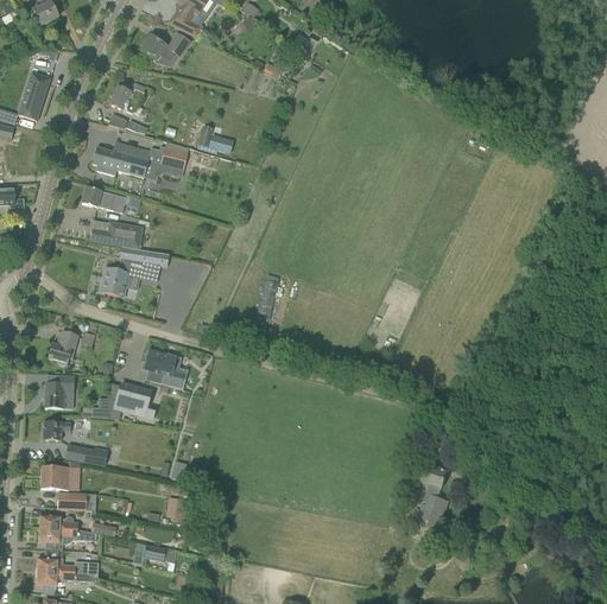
[(2,0),(0,1),(6,12),(14,8),(10,0),(2,0)]
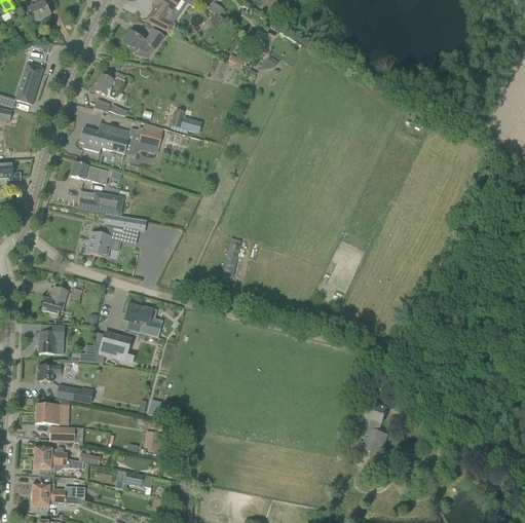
[(29,6),(32,11),(36,21),(50,13),(46,4),(44,0),(34,0),(36,3),(29,6)]
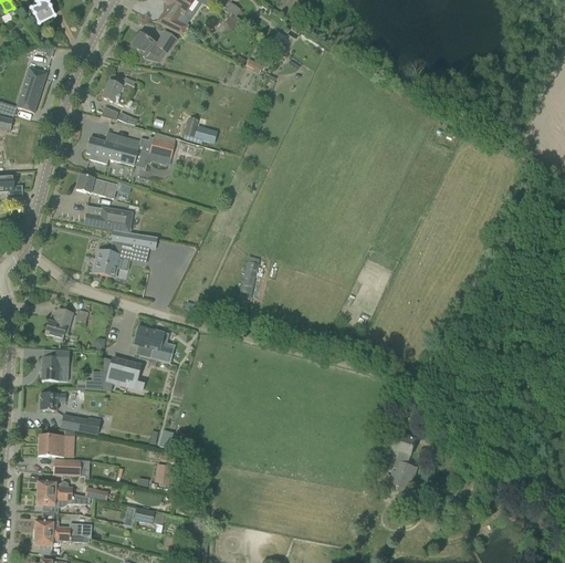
[(158,21),(168,25),(184,34),(189,23),(187,22),(190,16),(185,12),(192,0),(165,0),(169,3),(164,11),(158,21)]
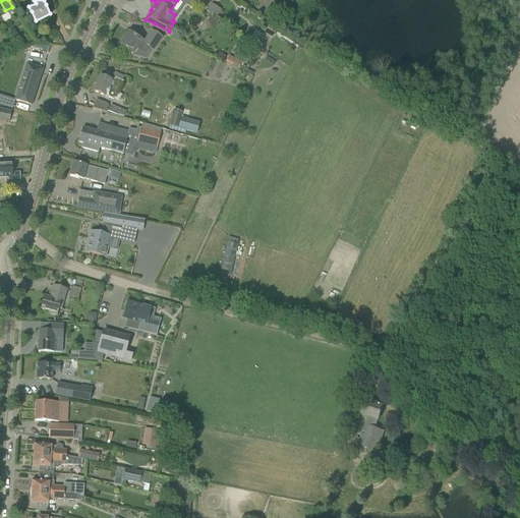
[(208,7),(218,14),(222,7),(212,1),(208,7)]
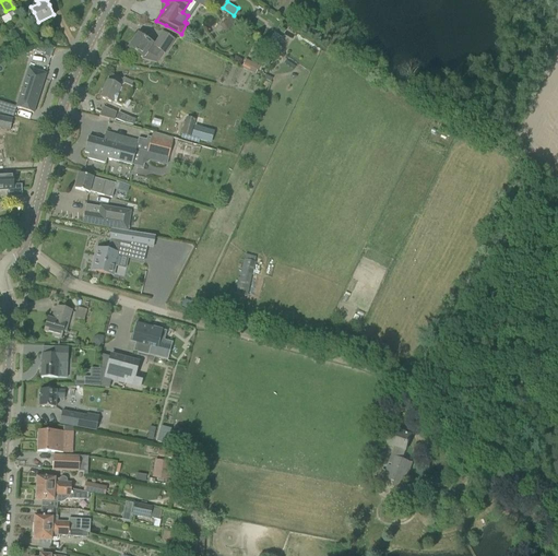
[(221,23),(225,30),(238,21),(230,15),(221,23)]
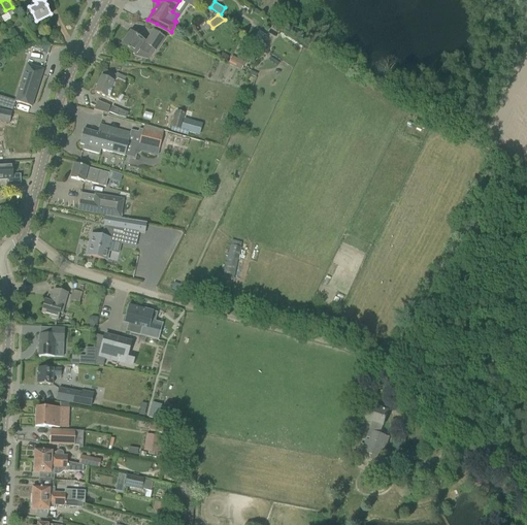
[(122,43),(131,50),(135,52),(139,45),(149,51),(153,44),(156,47),(164,34),(155,28),(146,40),(132,30),(122,43)]
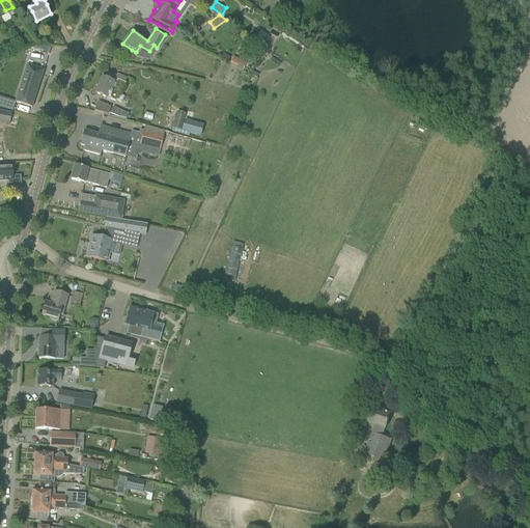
[(230,61),(243,67),(247,59),(234,53),(230,61)]
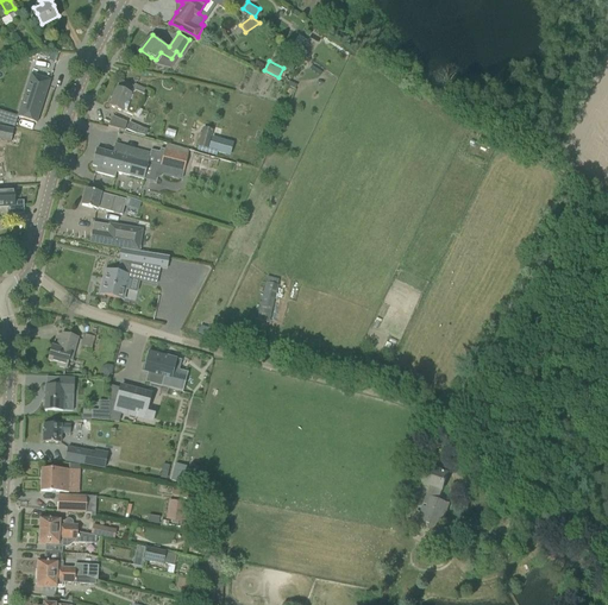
[(32,71),(18,114),(37,120),(51,77),(32,71)]
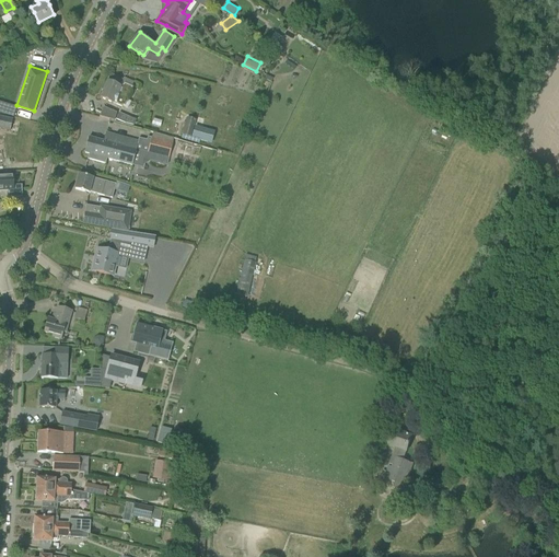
[(101,95),(114,101),(114,100),(118,102),(123,104),(124,102),(126,103),(134,84),(132,84),(135,79),(125,74),(124,77),(121,76),(112,71),(101,95)]
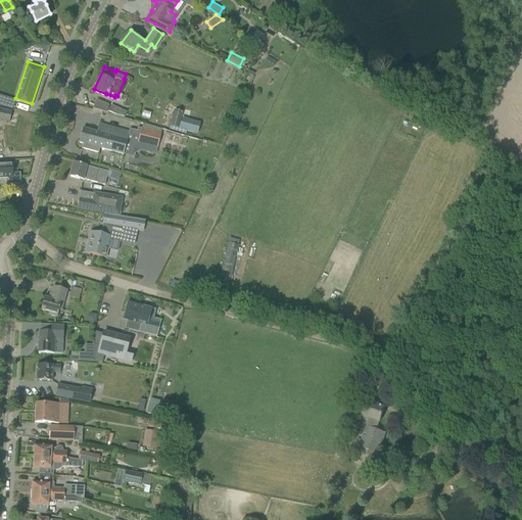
[(94,106),(107,109),(109,102),(97,97),(94,106)]
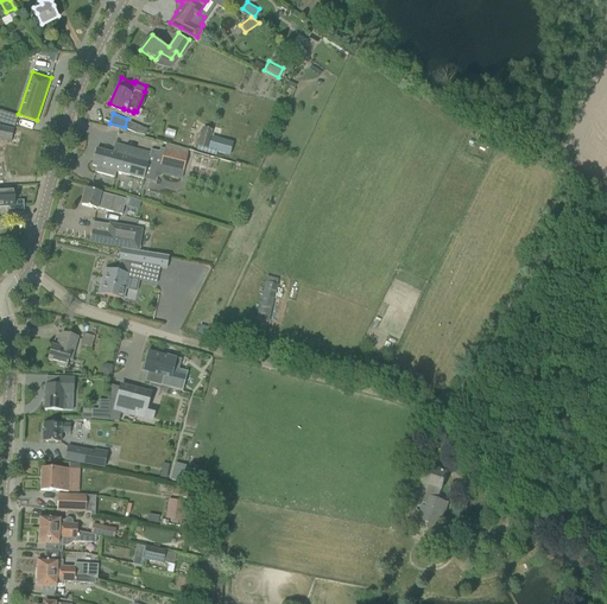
[(130,120),(127,127),(136,131),(139,124),(130,120)]
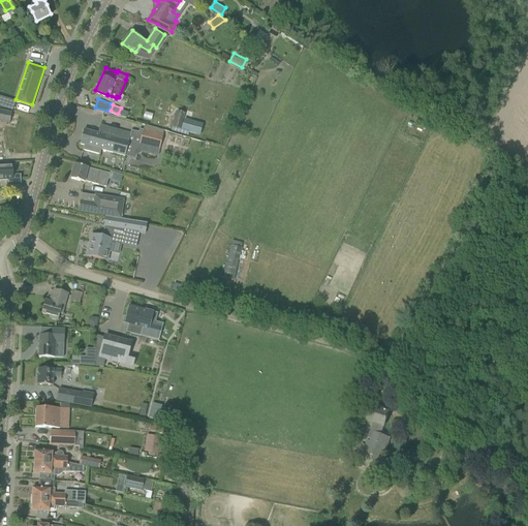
[(0,119),(9,121),(12,110),(0,106),(0,119)]
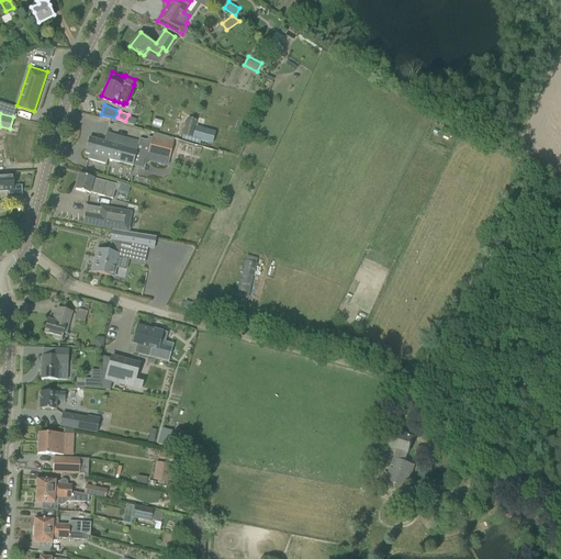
[(189,115),(184,132),(192,134),(195,122),(197,118),(189,115)]
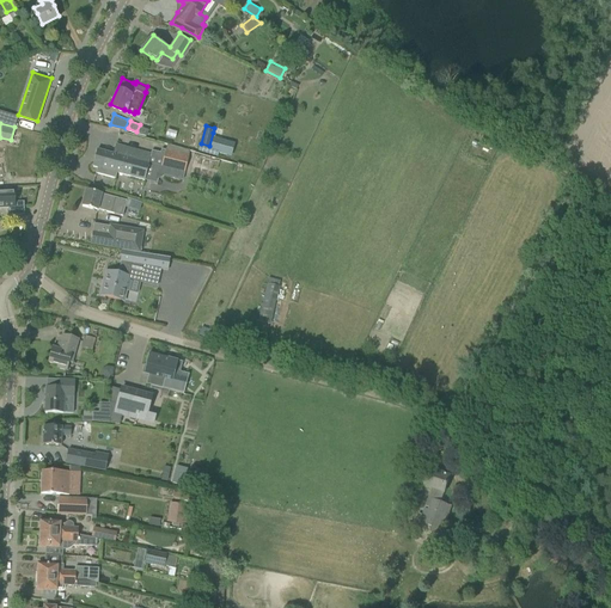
[(214,135),(212,147),(227,152),(231,140),(214,135)]
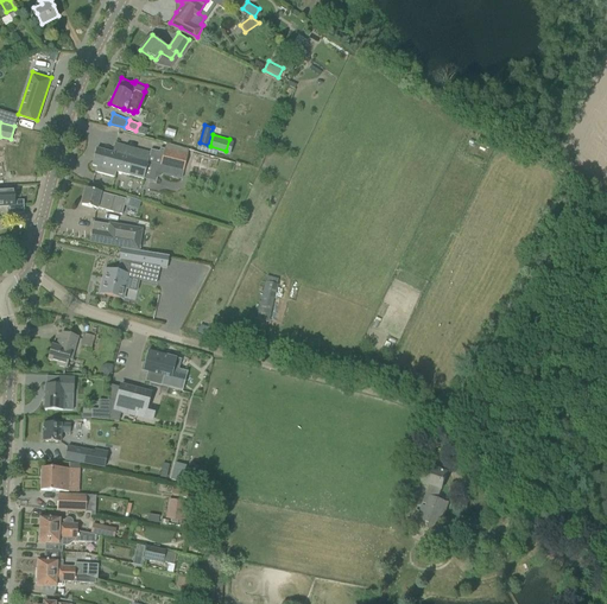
[(146,176),(152,150),(115,140),(113,150),(97,146),(93,163),(97,164),(96,169),(117,175),(119,169),(146,176)]
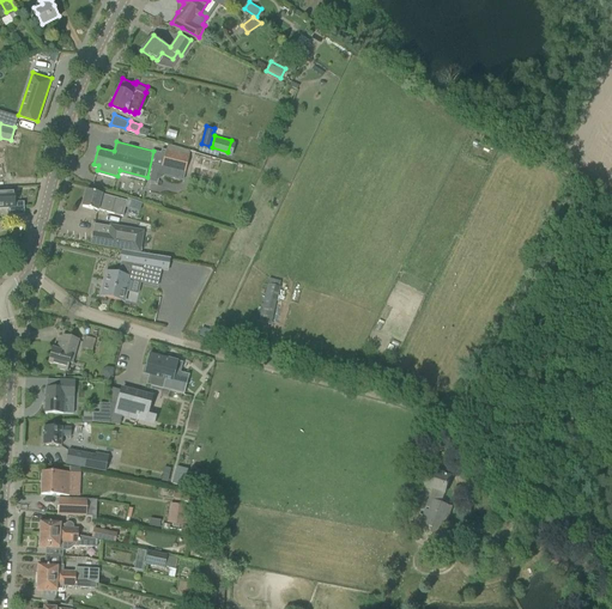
[(186,169),(189,152),(168,147),(164,163),(186,169)]
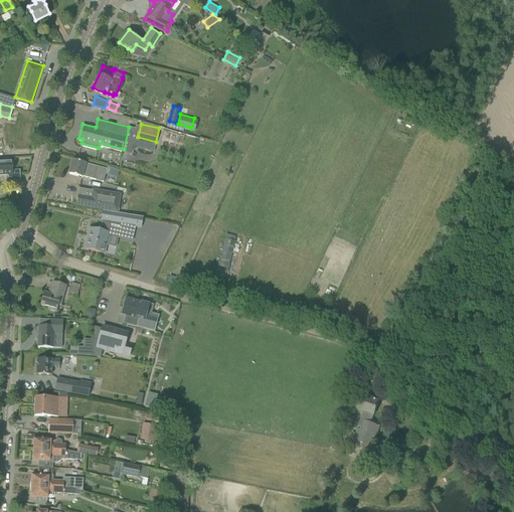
[(0,171),(9,171),(9,173),(9,178),(20,178),(20,168),(13,168),(12,159),(10,160),(10,156),(4,156),(4,160),(0,160),(0,171)]
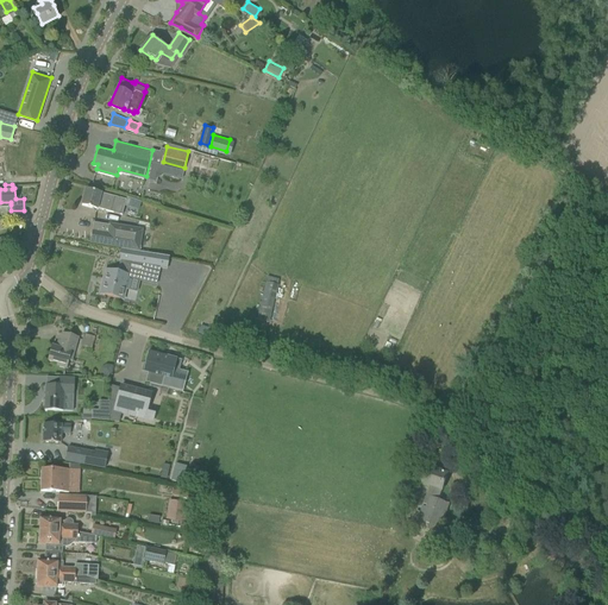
[(82,202),(94,206),(96,206),(123,212),(126,197),(101,190),(101,189),(87,186),(82,202)]
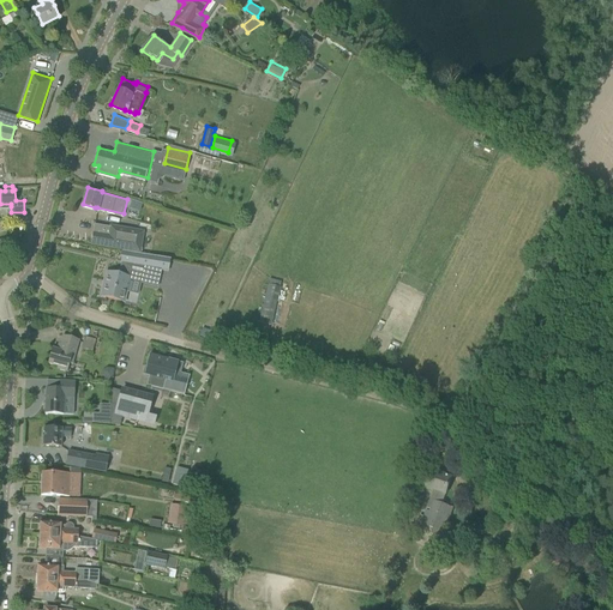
[(149,191),(146,198),(161,201),(163,195),(149,191)]
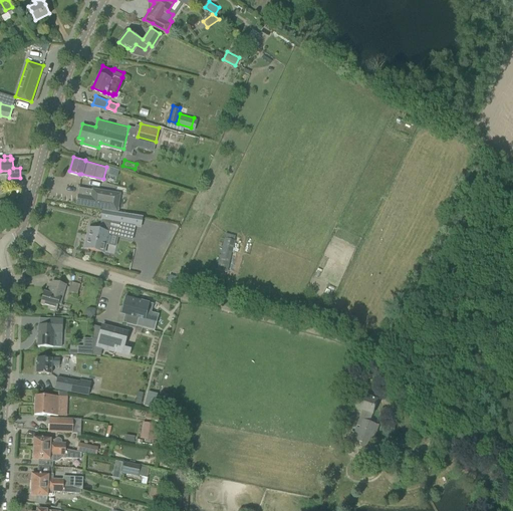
[(76,202),(117,209),(120,192),(93,187),(91,195),(78,193),(76,202)]
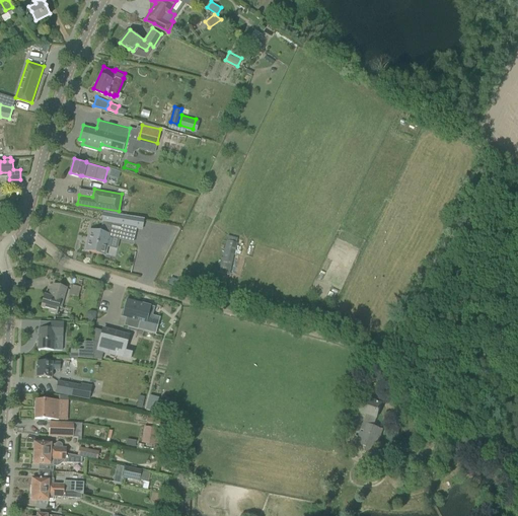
[(101,229),(90,227),(86,247),(85,248),(105,252),(111,234),(120,236),(121,230),(135,233),(137,226),(143,227),(144,217),(104,210),(102,220),(103,220),(101,229)]
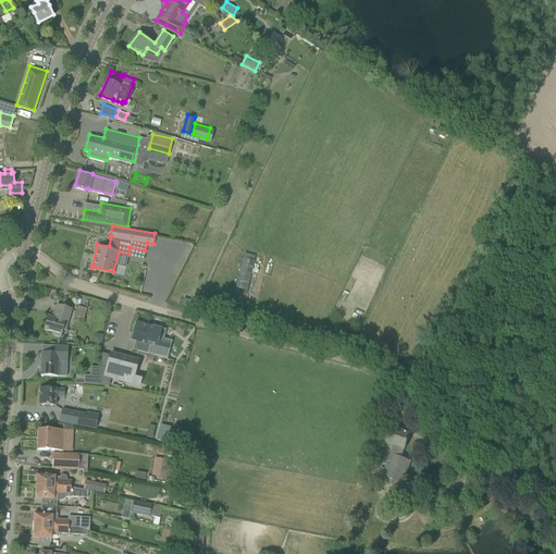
[(235,290),(246,292),(255,253),(245,250),(244,256),(243,256),(235,290)]
